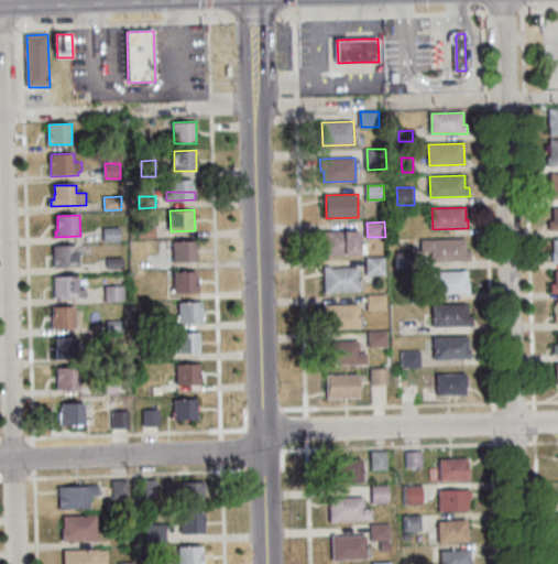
[(156,238),(139,238),(139,226),(156,226),(156,238)]
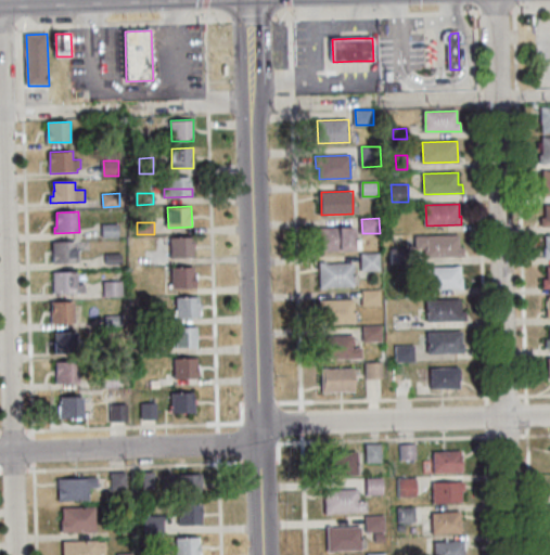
[(103,224),(119,223),(119,236),(103,236),(103,224)]
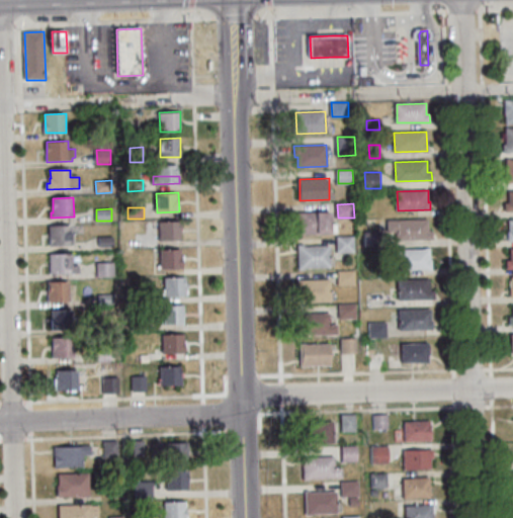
[(298,213),(329,212),(330,233),(302,234),(302,223),(298,223),(298,213)]
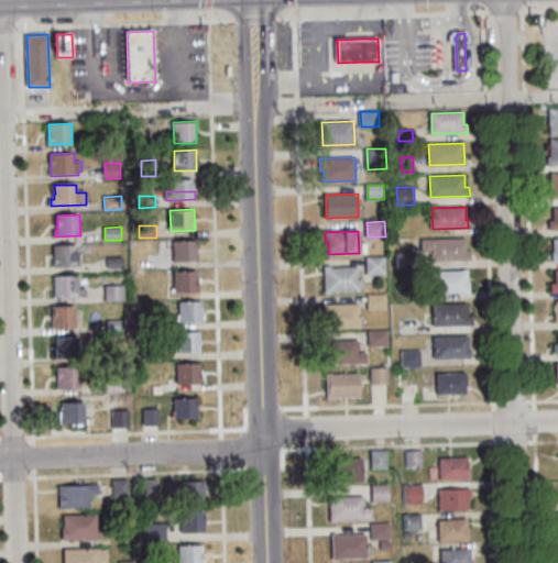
[(423,240),(467,239),(468,252),(471,252),(471,261),(433,262),(433,252),(423,252),(423,240)]
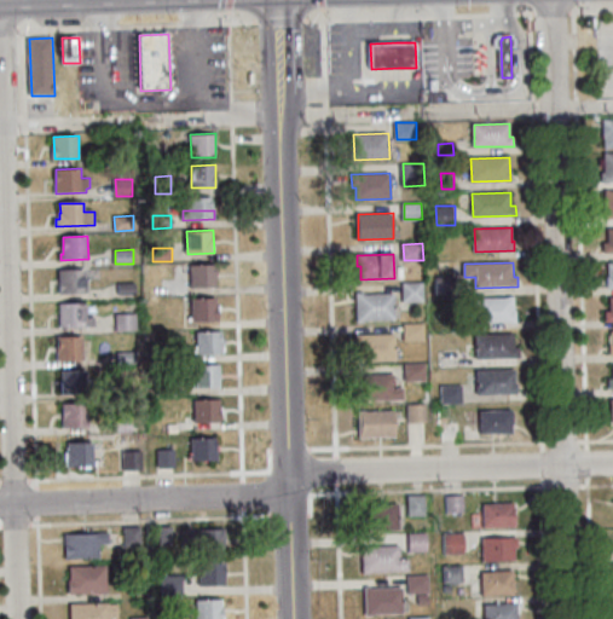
[(192,288),(191,265),(217,265),(218,287),(192,288)]
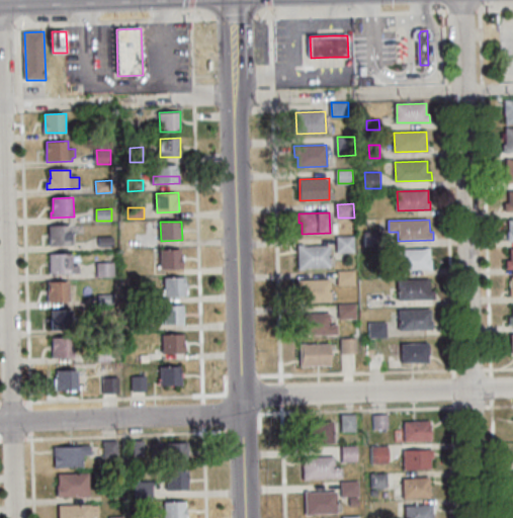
[(50,227),(72,226),(72,246),(51,247),(50,227)]
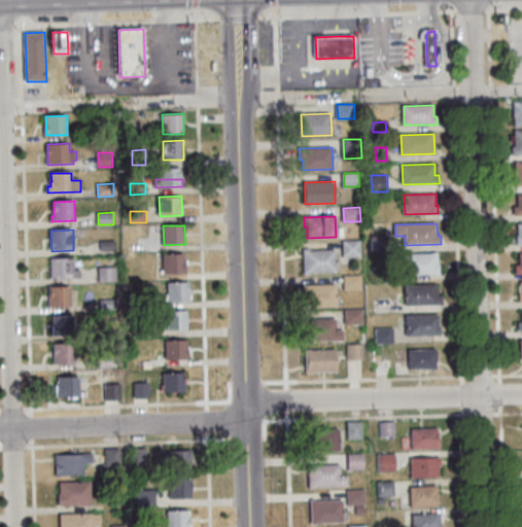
[(372,236),(388,236),(388,249),(373,250),(372,236)]
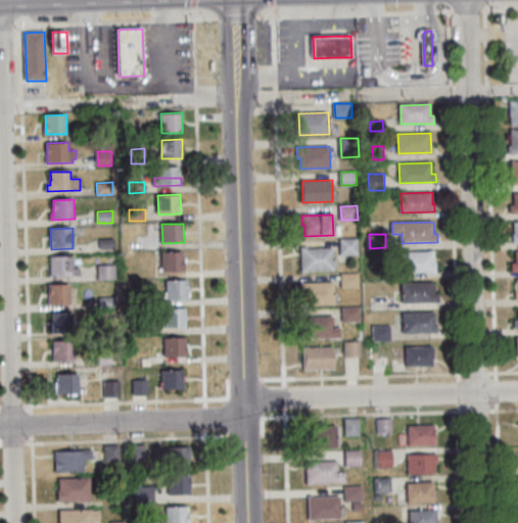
[(115,239),(115,248),(101,249),(101,239),(115,239)]
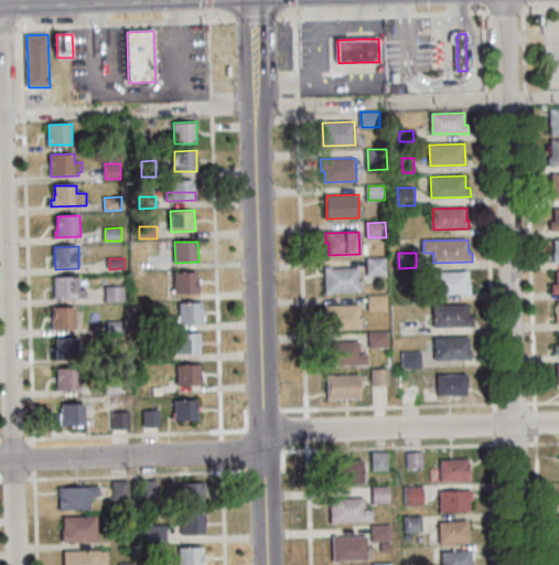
[(368,275),(367,258),(387,258),(387,275),(368,275)]
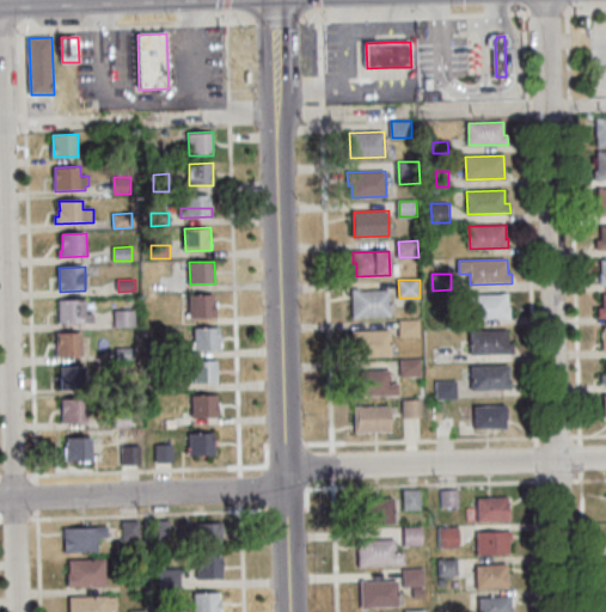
[(354,291),(360,291),(360,292),(390,291),(391,316),(360,317),(355,317),(354,291)]
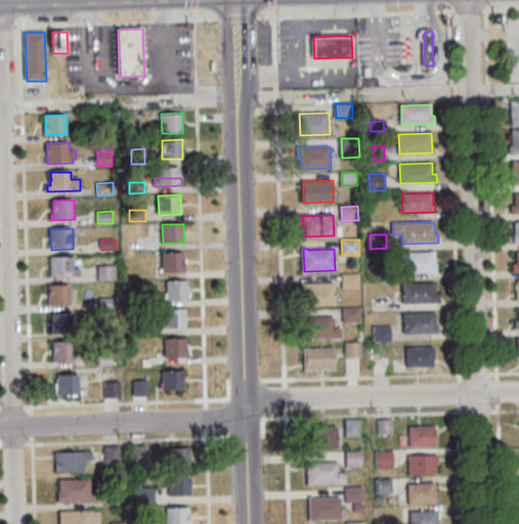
[(164,272),(163,253),(184,252),(184,271),(164,272)]
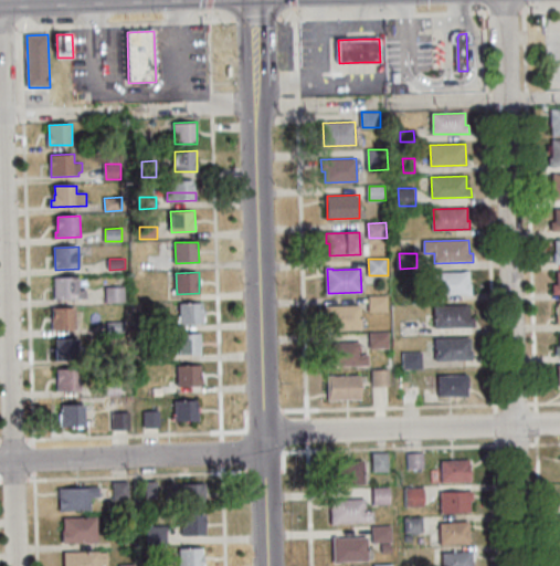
[(469,272),(471,284),(472,284),(472,294),(435,295),(434,273),(469,272)]
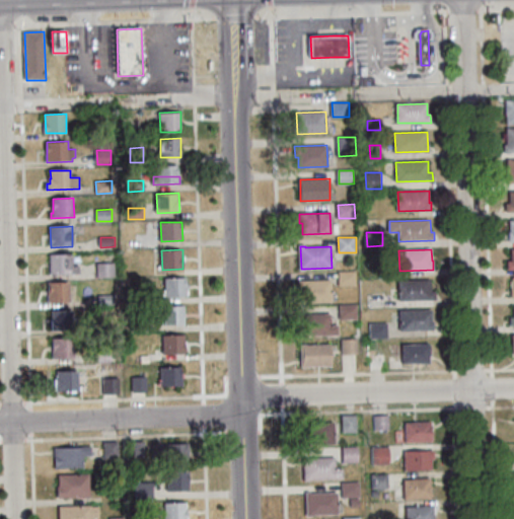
[(51,254),(71,253),(72,267),(78,267),(79,274),(51,275),(51,254)]
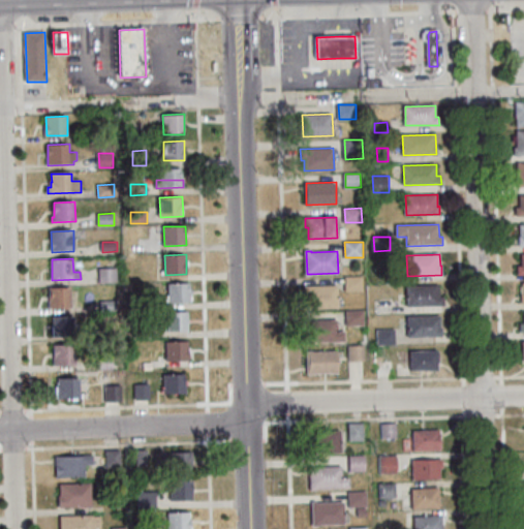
[(117,268),(118,282),(100,283),(100,268),(117,268)]
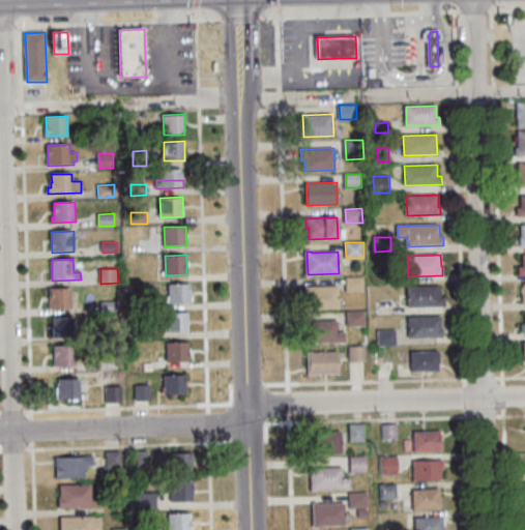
[(365,291),(348,292),(347,277),(365,276),(365,291)]
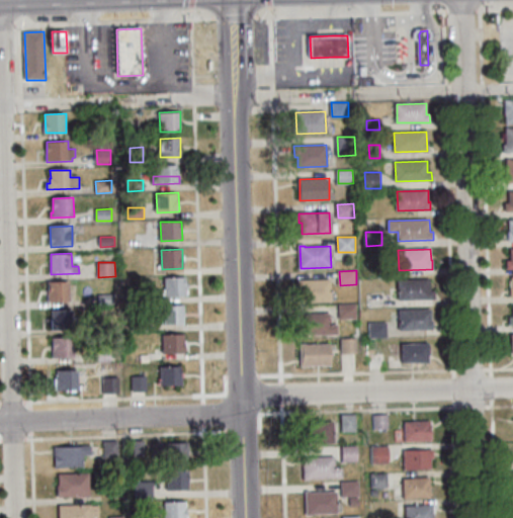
[(165,296),(165,277),(186,277),(186,296),(165,296)]
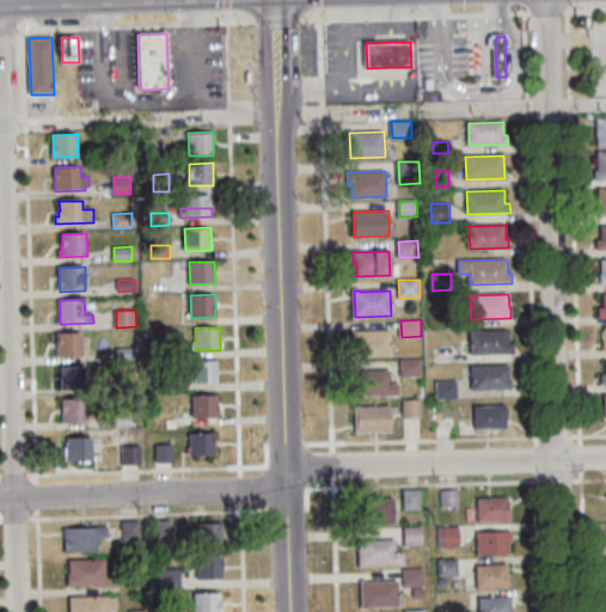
[(391,330),(392,354),(356,355),(356,343),(353,343),(353,331),(391,330)]
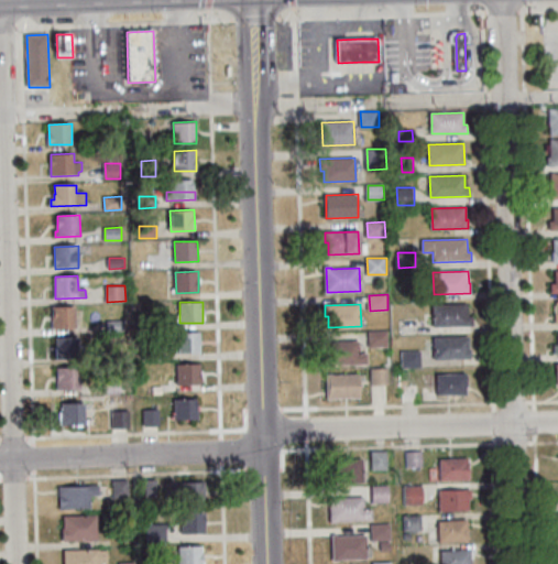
[(473,326),(434,327),(434,306),(468,305),(468,317),(473,316),(473,326)]
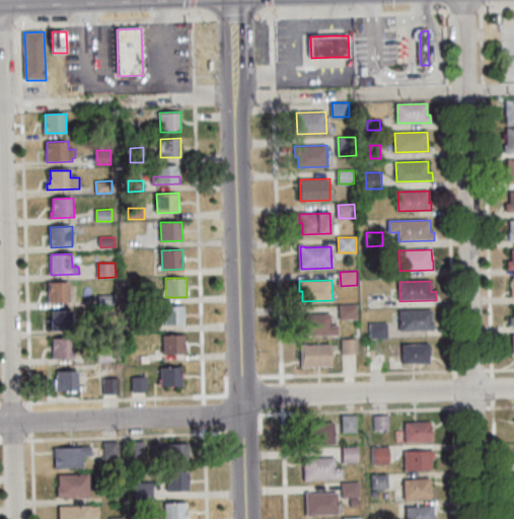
[(49,283),(69,282),(70,301),(50,302),(49,283)]
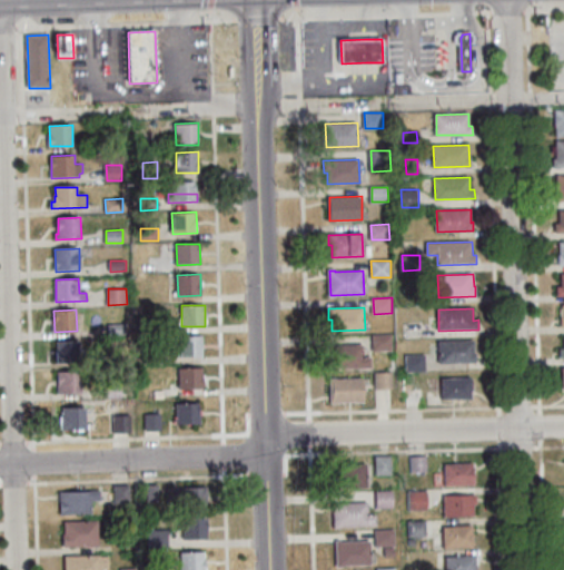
[(109,324),(126,323),(126,335),(110,335),(109,324)]
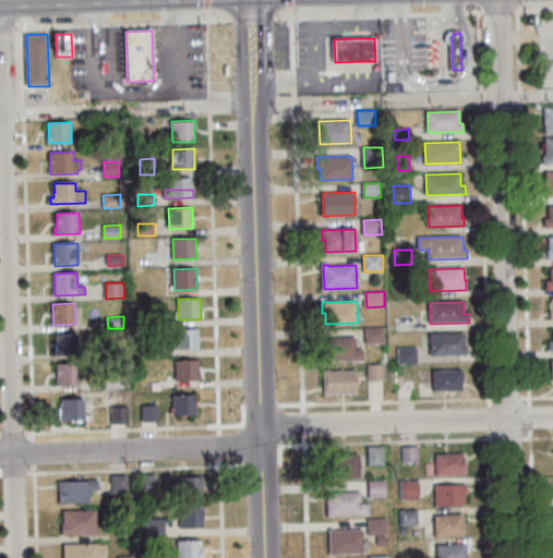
[(367,327),(384,327),(384,343),(368,343),(367,327)]
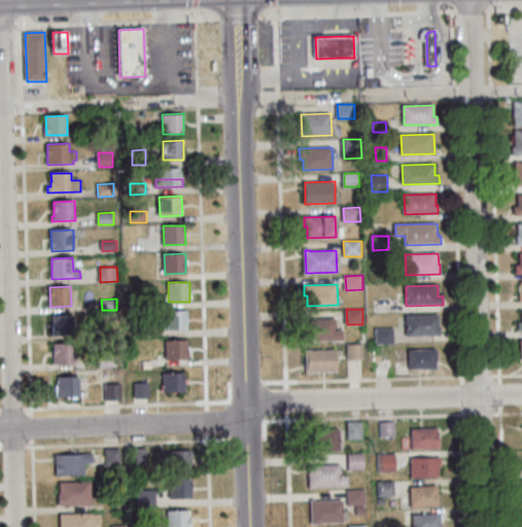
[(188,329),(167,330),(166,311),(187,311),(188,329)]
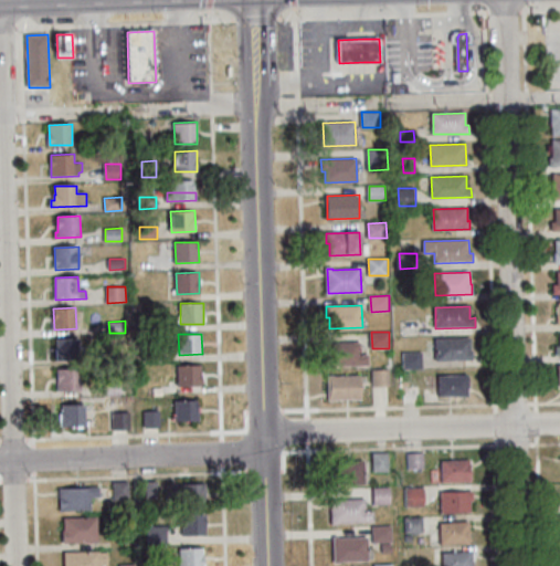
[(57,339),(81,338),(82,359),(57,360),(57,339)]
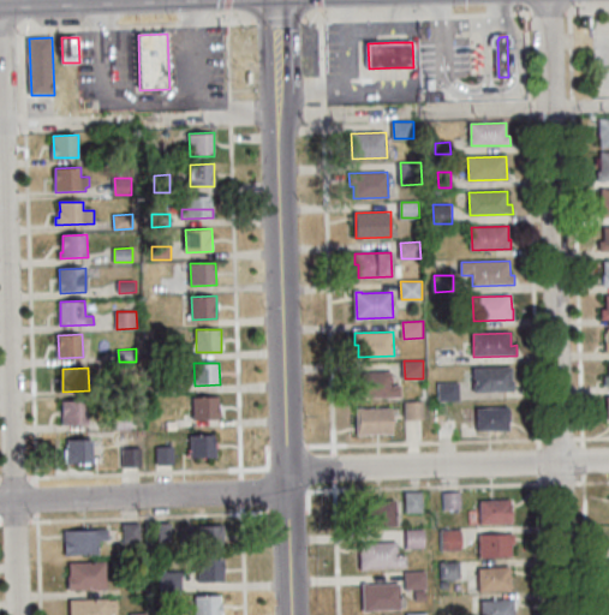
[(512,368),(512,382),(514,382),(514,390),(475,392),(475,369),(512,368)]
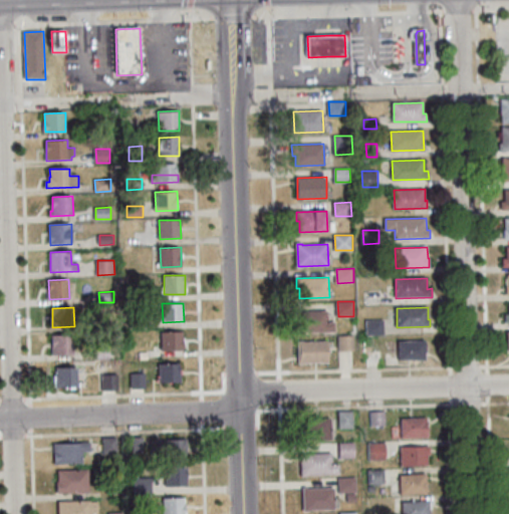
[(297,312),(328,311),(328,322),(335,322),(335,331),(298,332),(297,312)]
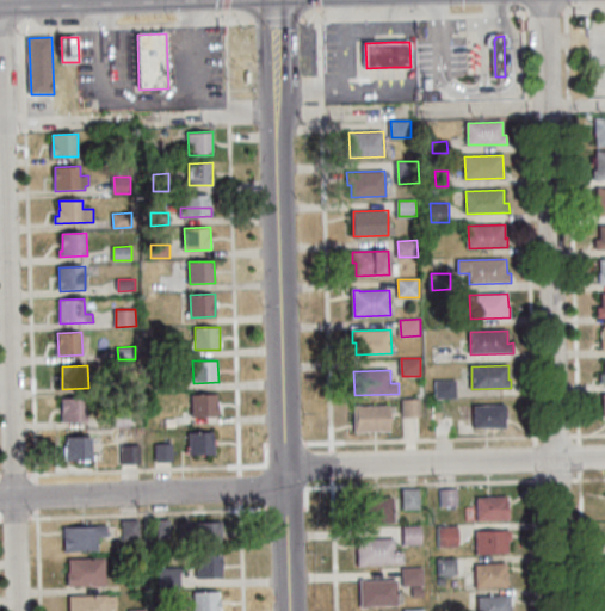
[(437,381),(457,380),(457,397),(437,397),(437,381)]
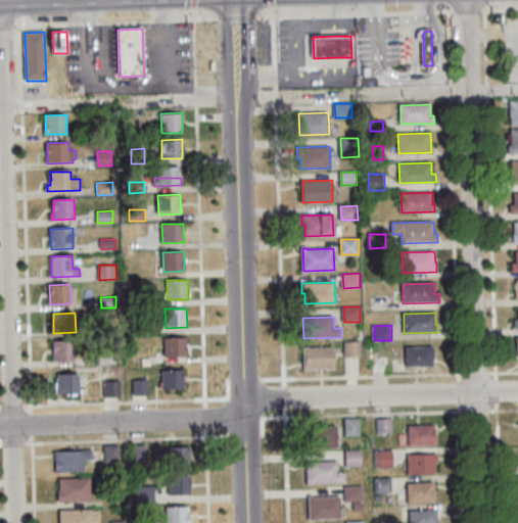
[(167,358),(166,339),(186,338),(187,357),(167,358)]
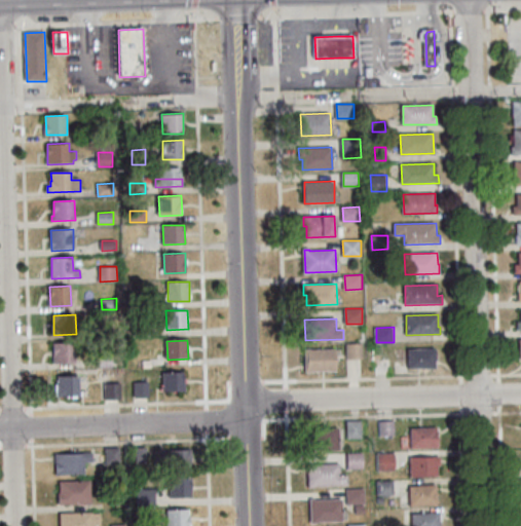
[(53,344),(75,343),(76,363),(54,363),(53,344)]
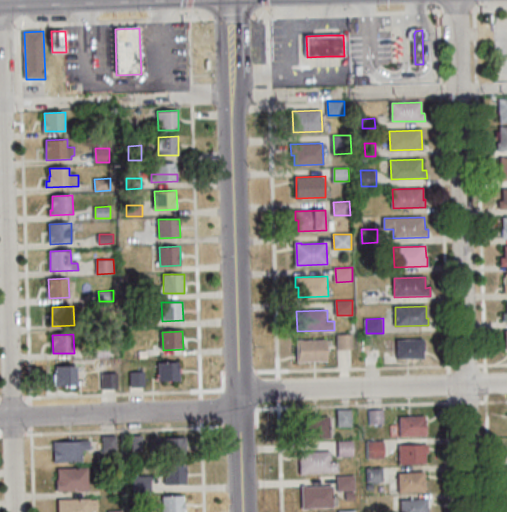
[(353,349),(338,349),(338,335),(352,334),(353,349)]
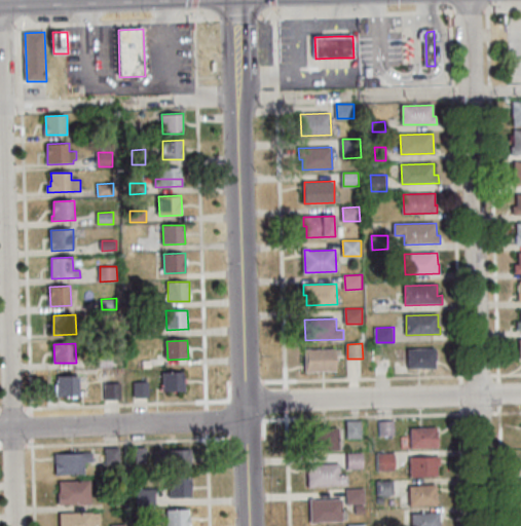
[(336,349),(336,370),(306,371),(305,350),(336,349)]
